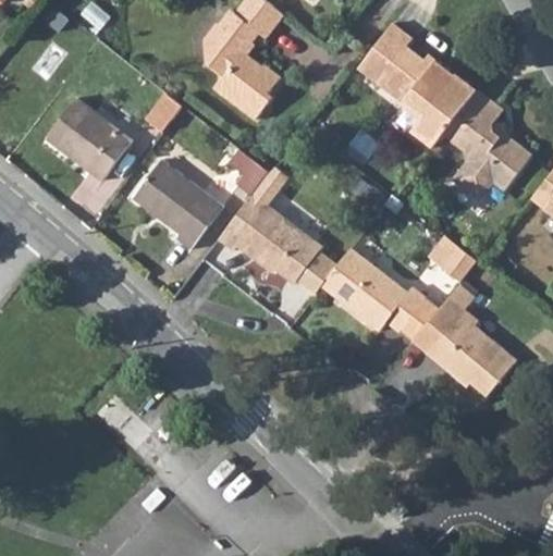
[(241,0),(232,11),(228,8),(216,24),(213,22),(201,38),(201,60),(221,76),(212,87),(253,119),(271,96),(267,91),(279,75),(261,62),(259,64),(240,49),(238,41),(248,41),(256,32),(263,37),(282,14),(263,0),(241,0)]
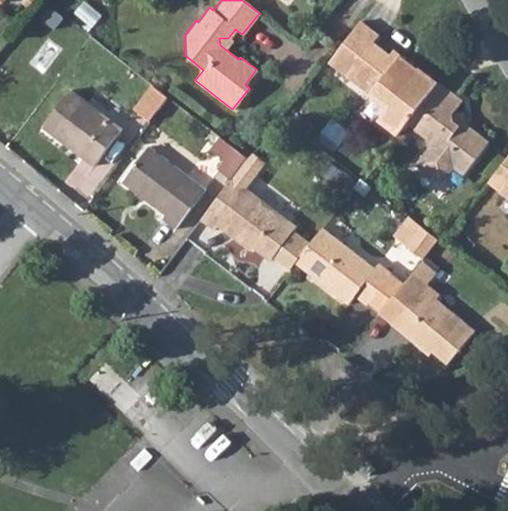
[(359,20),(326,62),(374,98),(377,94),(390,104),(377,121),(397,136),(407,123),(438,83),(418,68),(417,70),(398,54),(394,58),(372,42),(378,34),(359,20)]
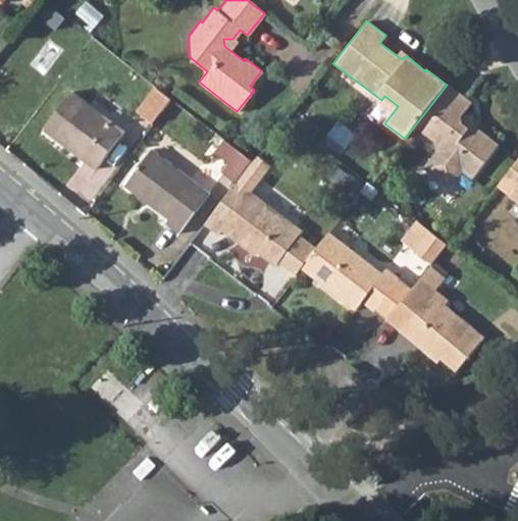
[(415,125),(435,142),(437,154),(425,168),(450,188),(463,171),(474,179),(501,145),(476,126),(469,127),(464,122),(463,117),(472,105),(447,85),(415,125)]
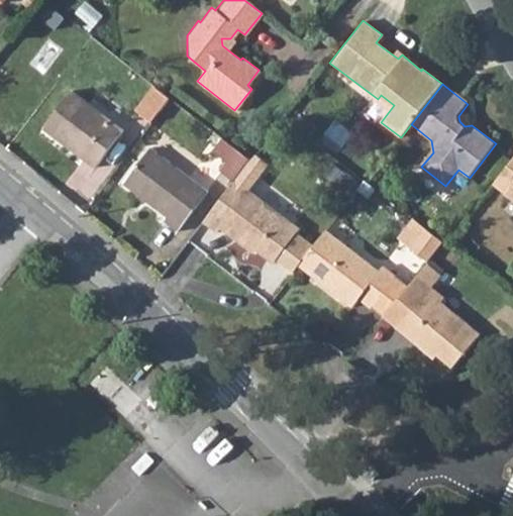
[(132,111),(148,123),(167,98),(151,86),(132,111)]
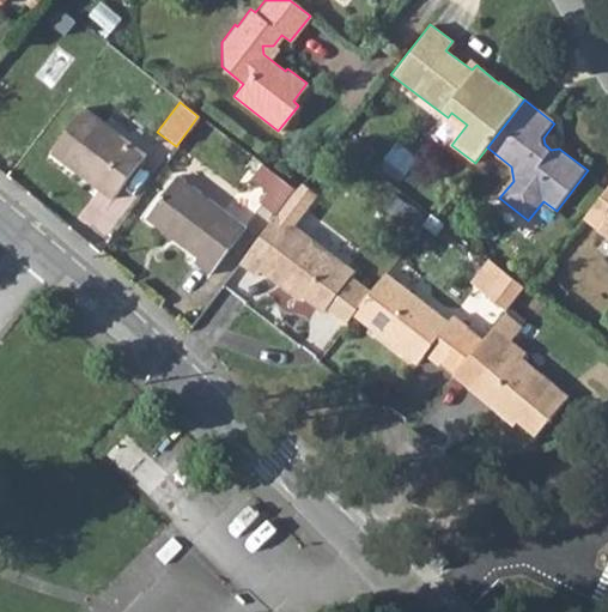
[(47,152),(109,199),(141,155),(80,108),(47,152)]
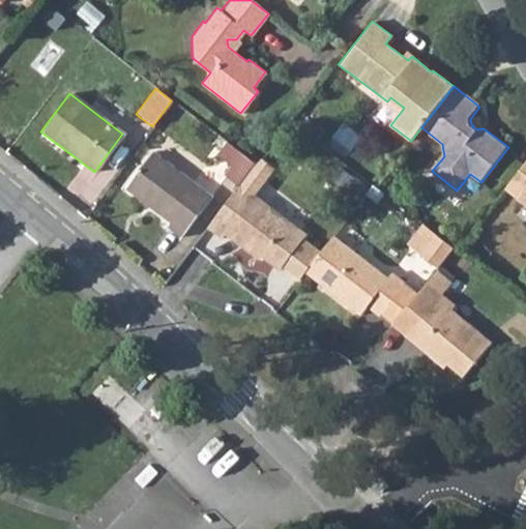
[(123,187),(167,222),(164,227),(176,236),(209,196),(151,152),(123,187)]
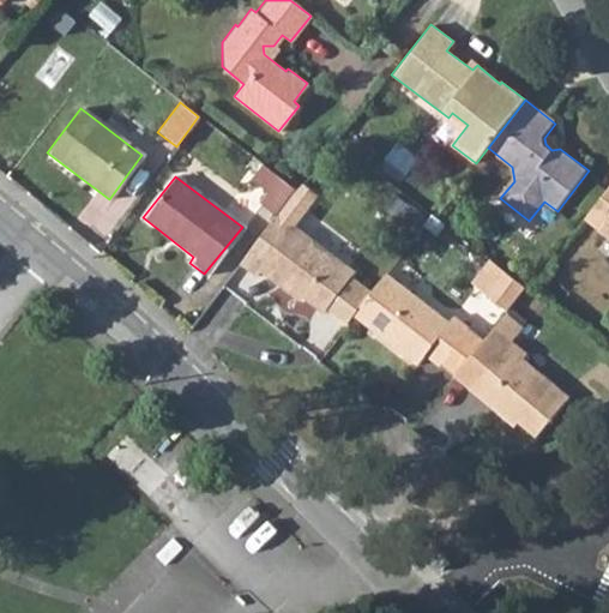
[(259,202),(273,215),(293,188),(278,178),(259,202)]
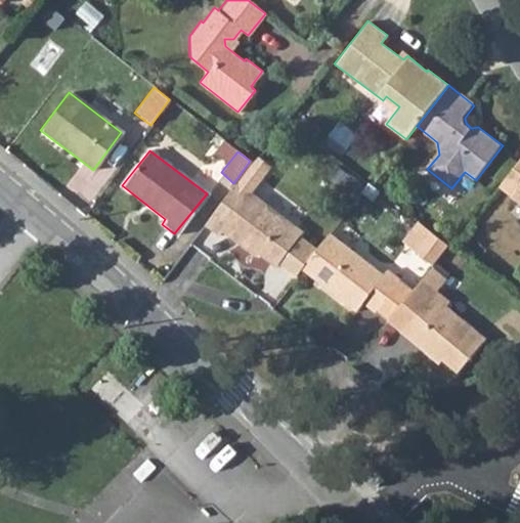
[(233,183),(202,223),(217,236),(222,231),(247,250),(250,247),(276,267),(279,263),(295,275),(300,269),(316,248),(301,236),(305,232),(250,189),(270,164),(257,154),(250,161),(233,183)]
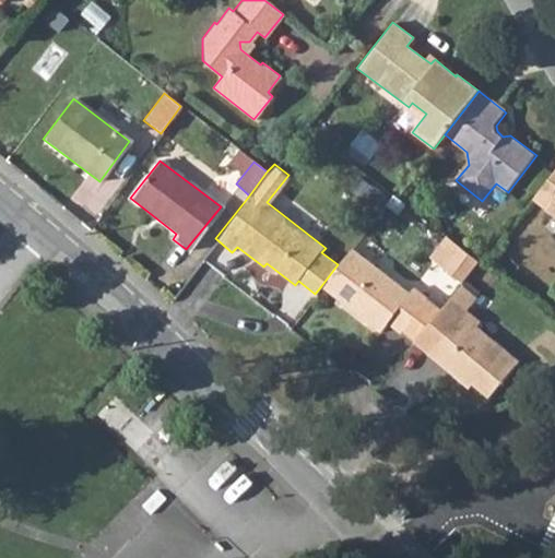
[(554,168),(532,200),(545,210),(554,196),(554,168)]
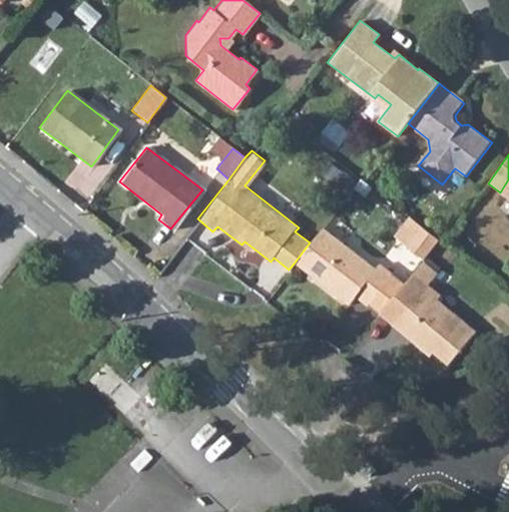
[(508,179),(500,192),(508,199),(508,179)]
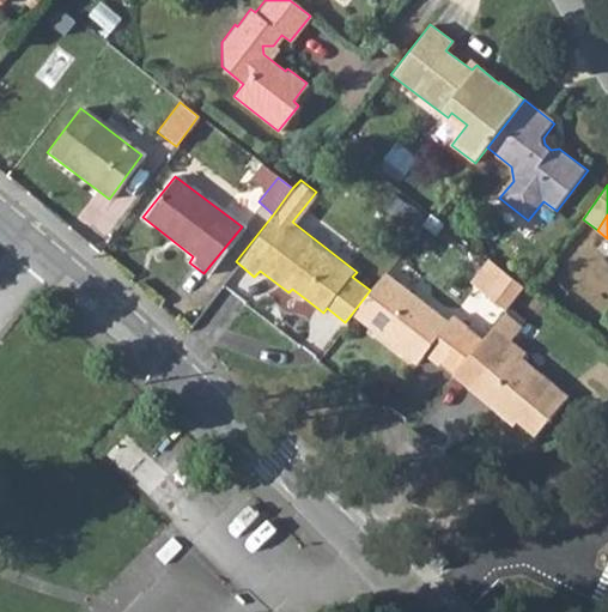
[(469,283),(485,295),(503,271),(488,260),(469,283)]
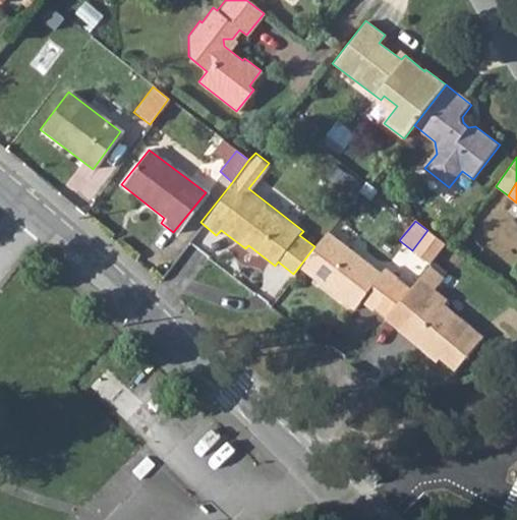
[(412,250),(427,263),(444,242),(427,230),(412,250)]
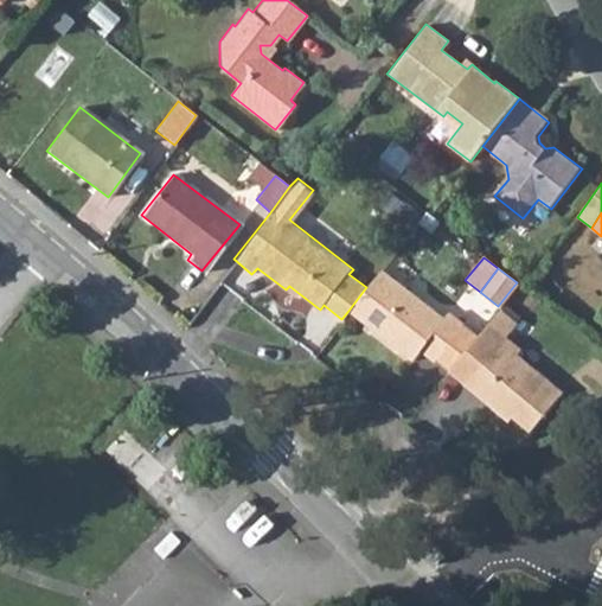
[(347,312),(411,362),(420,352),(434,362),(463,325),(448,314),(444,318),(379,269),(366,287),(347,312)]
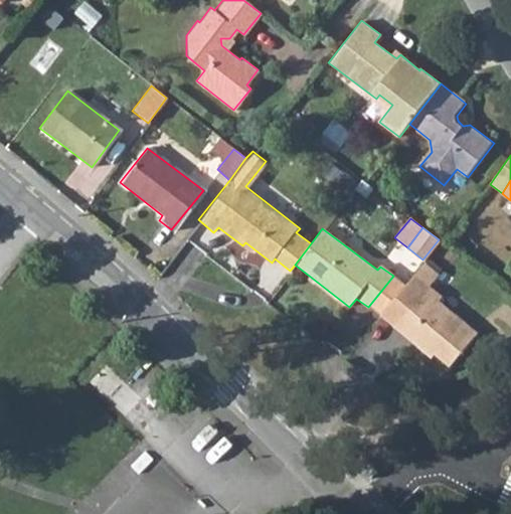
[(394,328),(418,349),(422,345),(450,368),(478,335),(438,303),(442,298),(429,288),(426,286),(436,274),(421,263),(379,316),(394,328)]
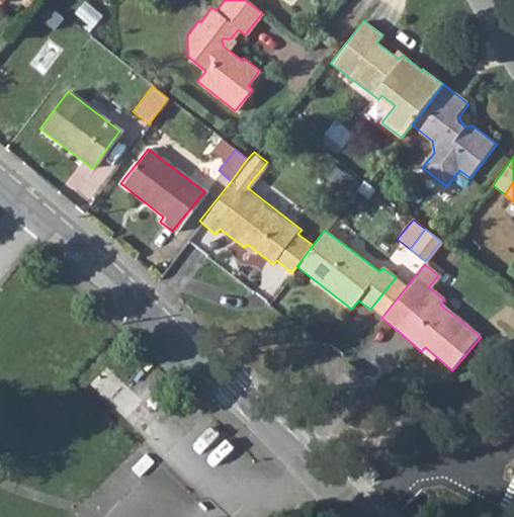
[(100,311),(105,305),(92,292),(86,298),(100,311)]
